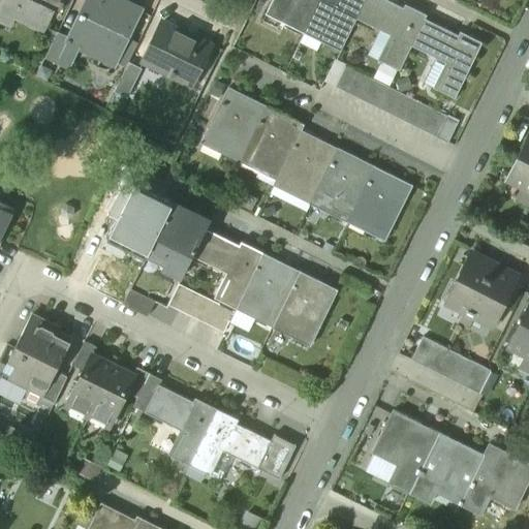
[(59,0),(3,0),(1,4),(47,27),(59,0)]
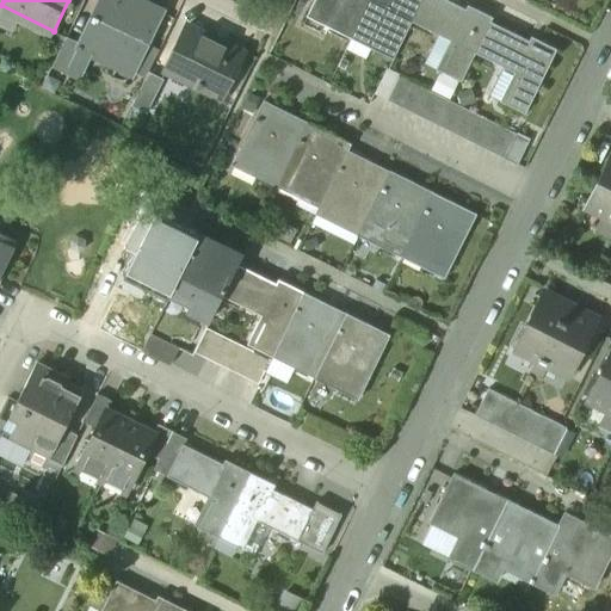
[(162,12),(137,0),(99,0),(80,42),(79,44),(135,71),(162,12)]
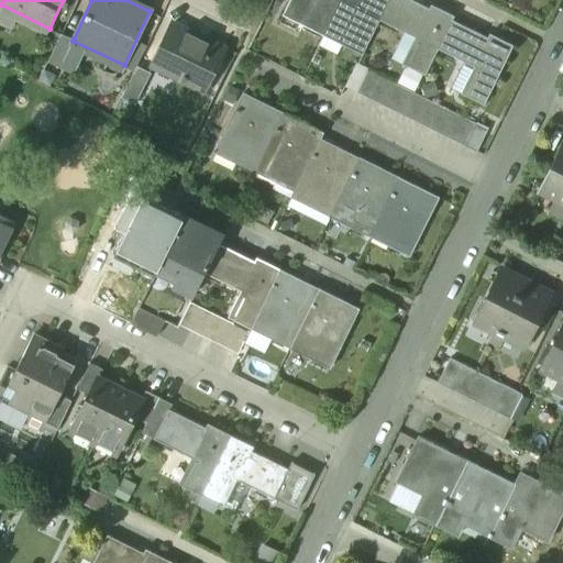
[(291,0),(285,15),(287,17),(291,9),(308,17),(304,25),(322,34),(327,26),(340,0),(291,0)]
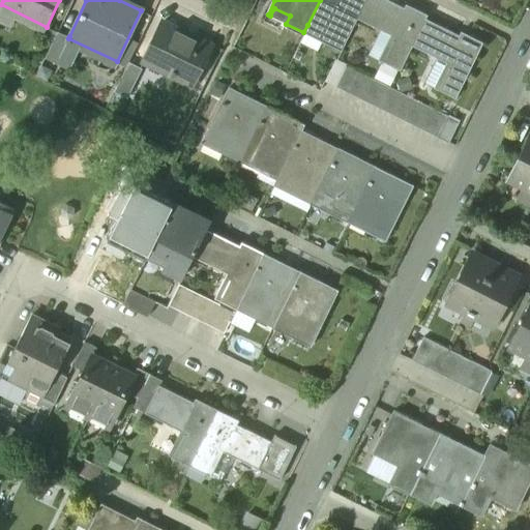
[(320,0),(307,25),(327,34),(323,42),(342,52),(358,19),(366,2),(362,0),(320,0)]
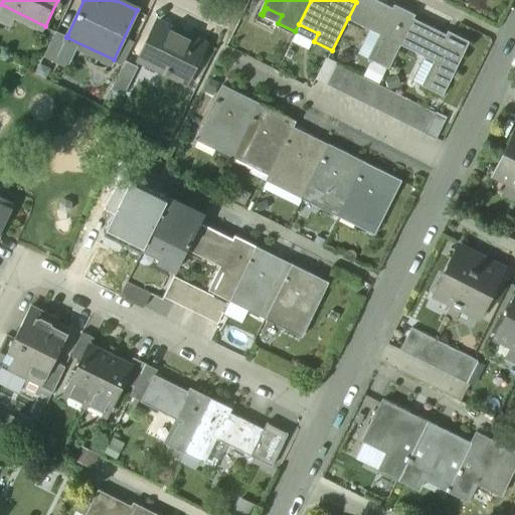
[(393,9),(375,0),(356,0),(356,2),(348,18),(385,36),(373,60),(389,68),(401,45),(414,19),(416,15),(395,4),(393,9)]
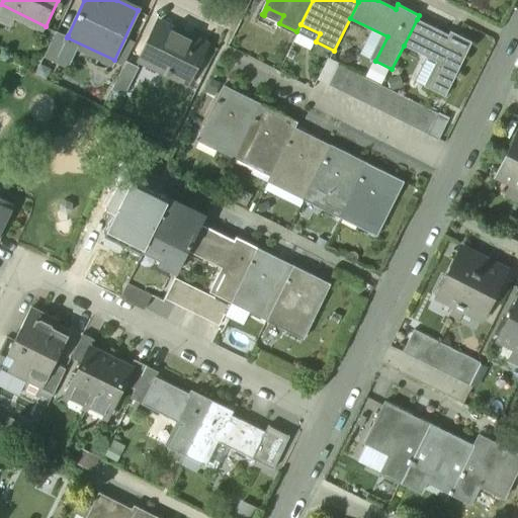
[(449,35),(417,19),(404,46),(441,64),(430,88),(447,96),(473,41),(451,31),(449,35)]
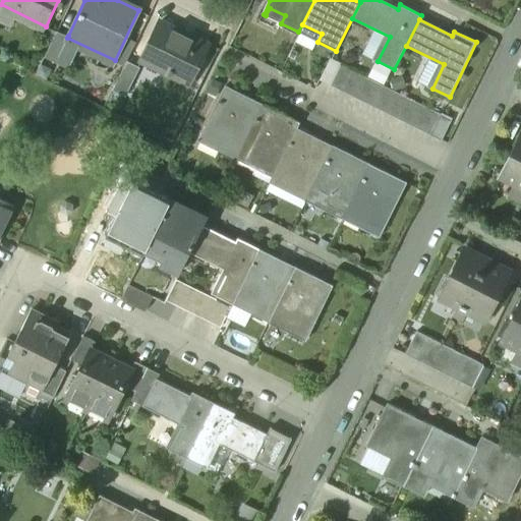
[(208,45),(160,21),(141,60),(166,73),(168,69),(173,71),(171,75),(188,83),(208,45)]
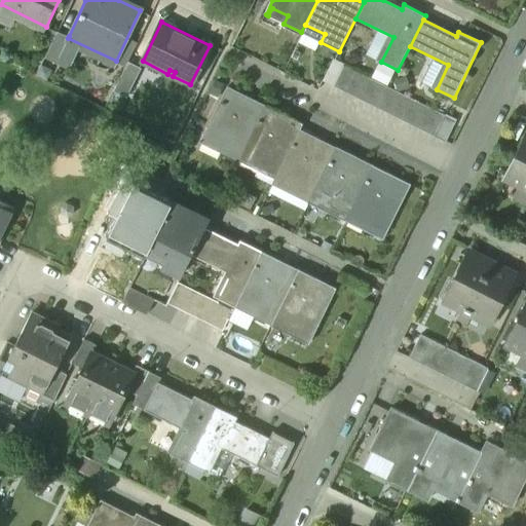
[(69,36),(57,30),(45,55),(57,61),(68,38),(69,36)]
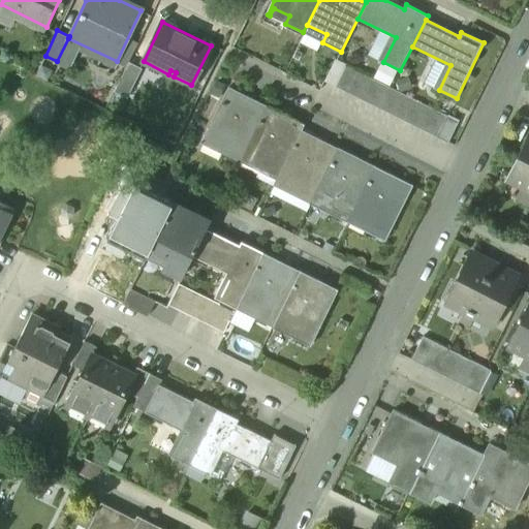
[(337,60),(325,82),(336,87),(346,66),(347,65),(337,60)]
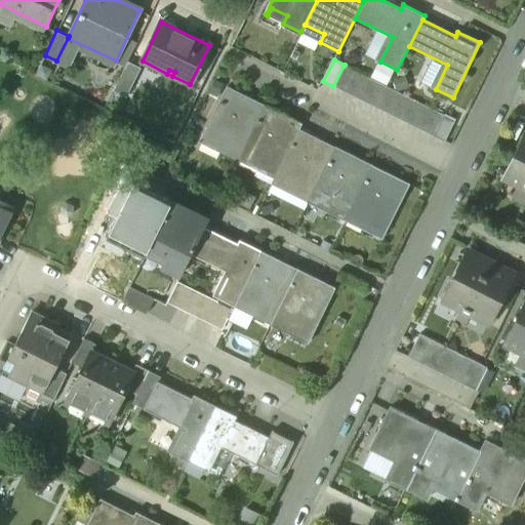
[(128,62),(114,90),(126,96),(142,68),(128,62)]
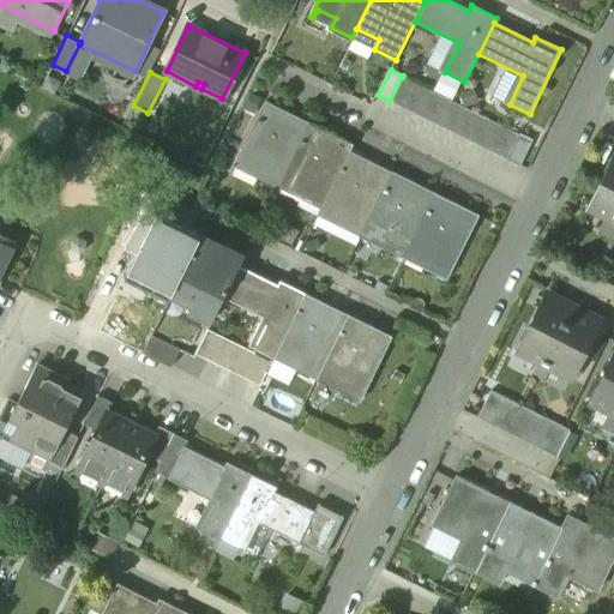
[(402,77),(390,101),(403,108),(416,83),(402,77)]
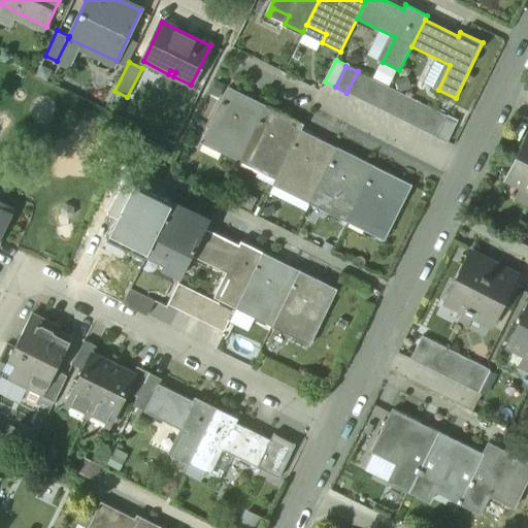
[(358,71),(347,93),(358,98),(368,76),(358,71)]
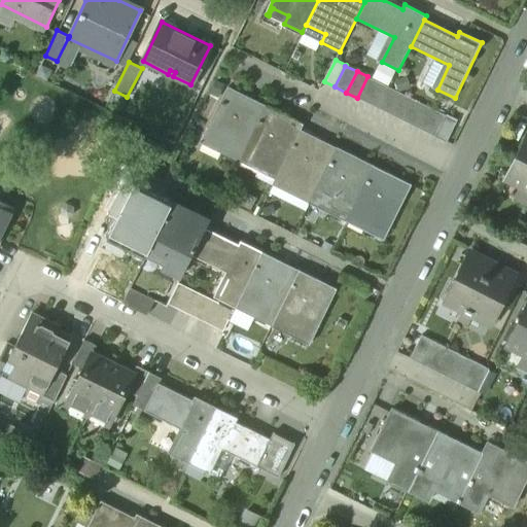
[(379,82),(367,76),(357,98),(369,103),(379,82)]
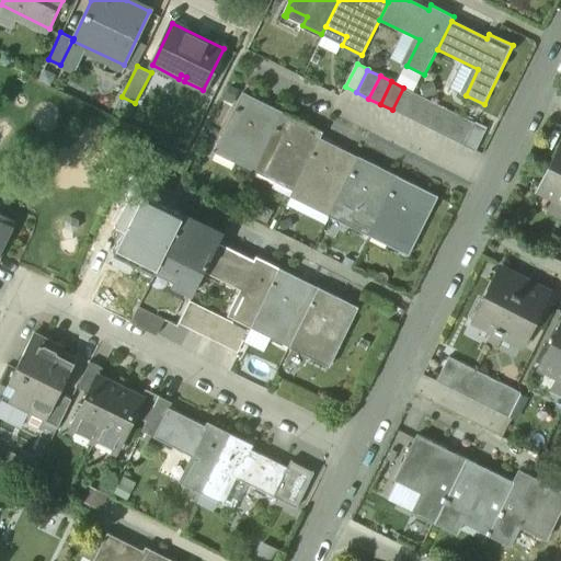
[(415,93),(403,88),(392,110),(404,116),(415,93)]
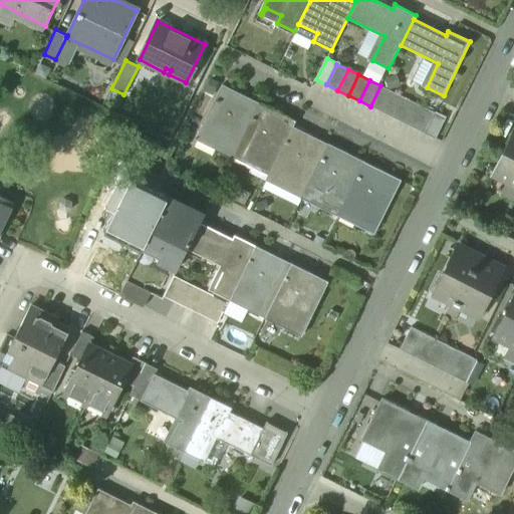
[(244,95),(224,85),(201,131),(220,140),(216,148),(234,157),(238,149),(257,108),(241,101),(244,95)]
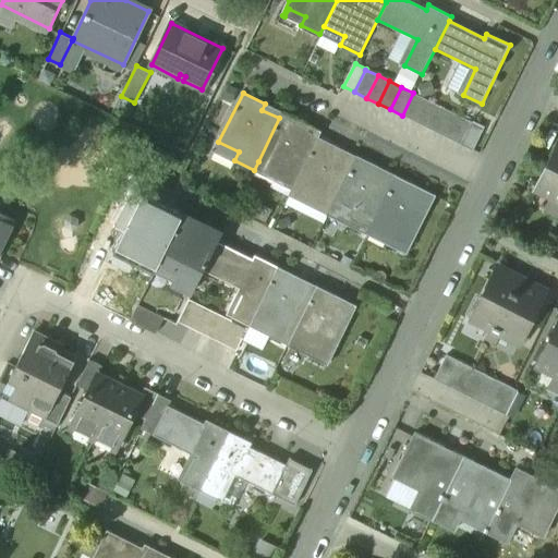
[(425,98),(413,93),(402,116),(414,121),(425,98)]
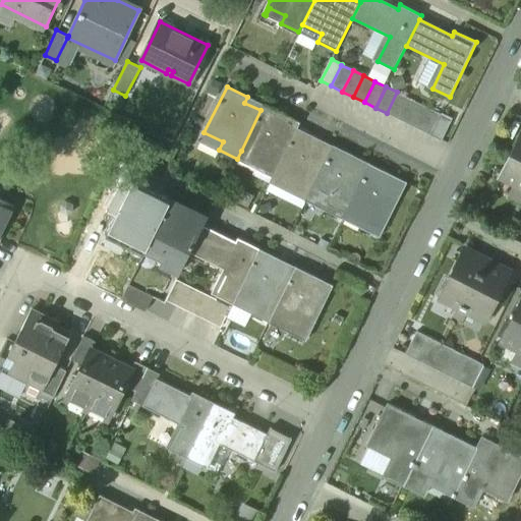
[(397,92),(387,113),(397,118),(408,98),(397,92)]
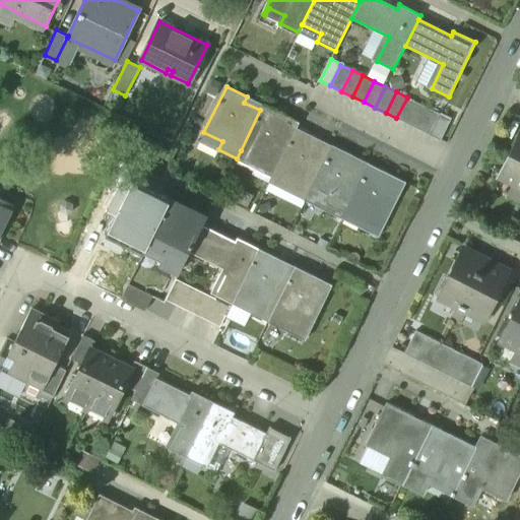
[(407,98),(396,118),(407,123),(417,103),(407,98)]
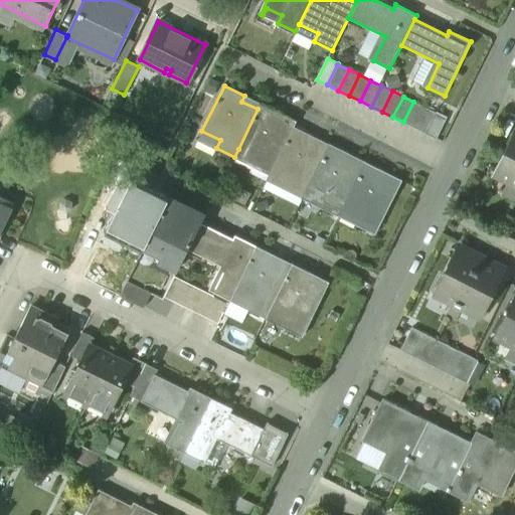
[(424,107),(413,102),(403,122),(414,128),(424,107)]
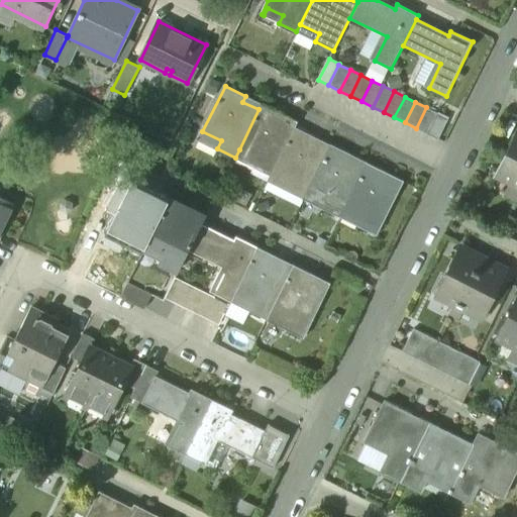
[(259,109),(239,149),(256,159),(252,167),(271,176),(272,173),(295,126),(280,119),(282,114),(262,104),(259,109)]
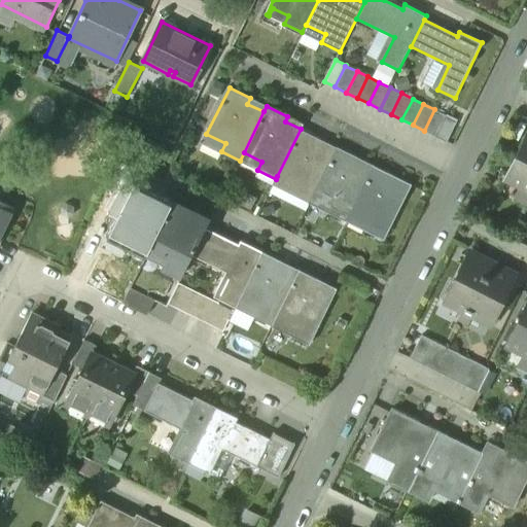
[(446,115),(434,109),(424,131),(435,136),(446,115)]
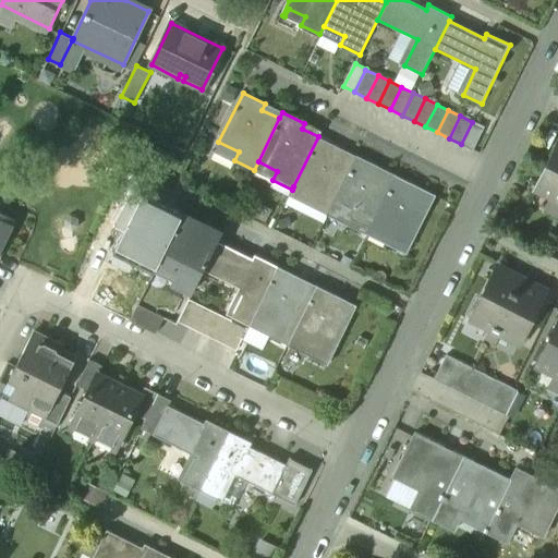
[(340,147),(318,136),(293,186),(313,196),(310,205),(328,215),(332,206),(354,162),(337,154),(340,147)]
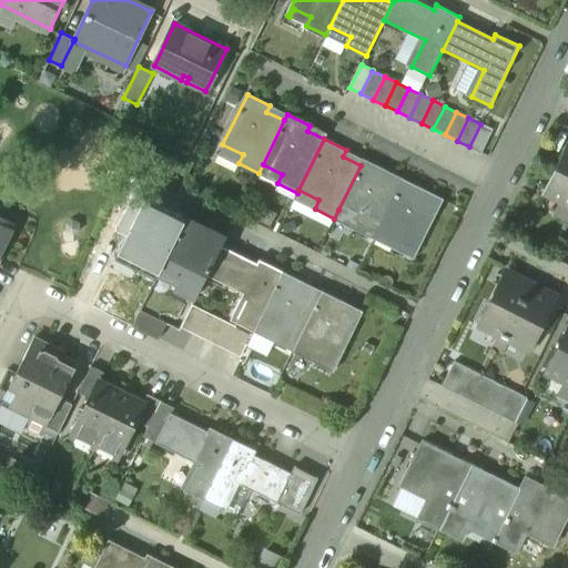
[(567,148),(546,192),(567,202),(567,148)]
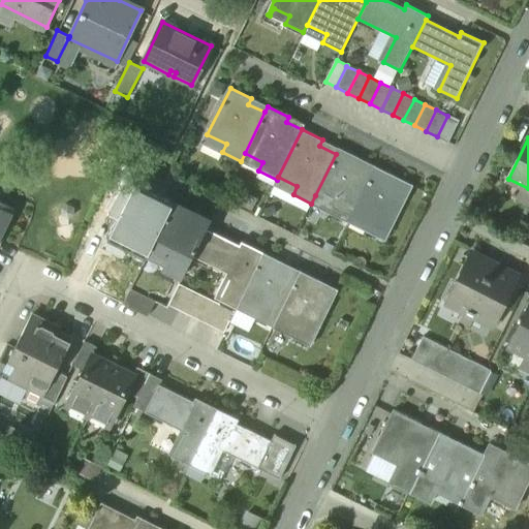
[(360,158),(339,148),(336,154),(315,195),(334,205),(330,213),(348,222),(352,214),(373,173),(356,164),(360,158)]
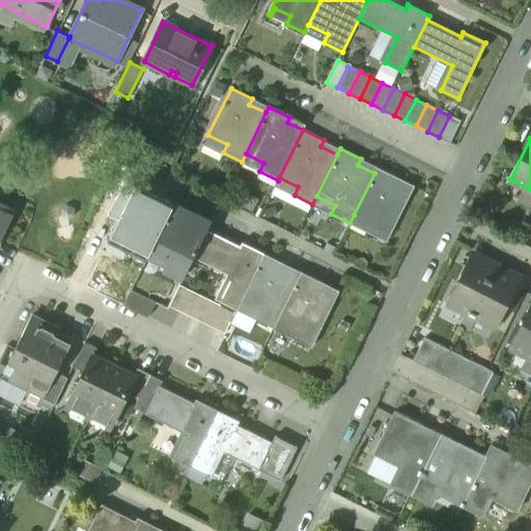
[(374,173),(354,215),(371,224),(368,231),(388,242),(415,186),(414,186),(411,192),(395,184),(398,177),(378,167),(374,173)]
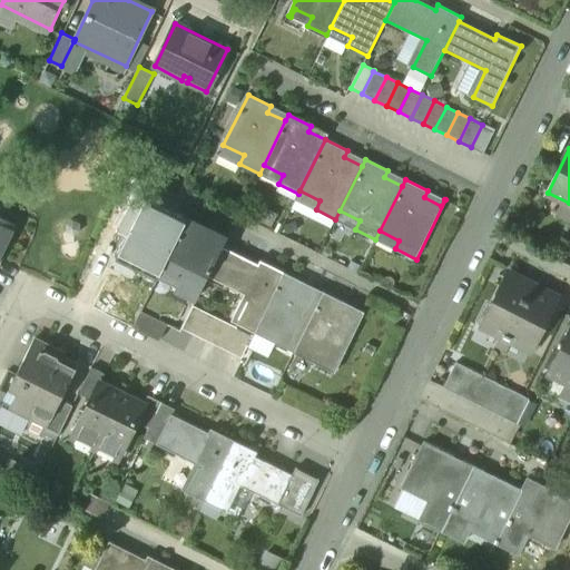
[(119,229),(128,234),(147,197),(137,193),(119,229)]
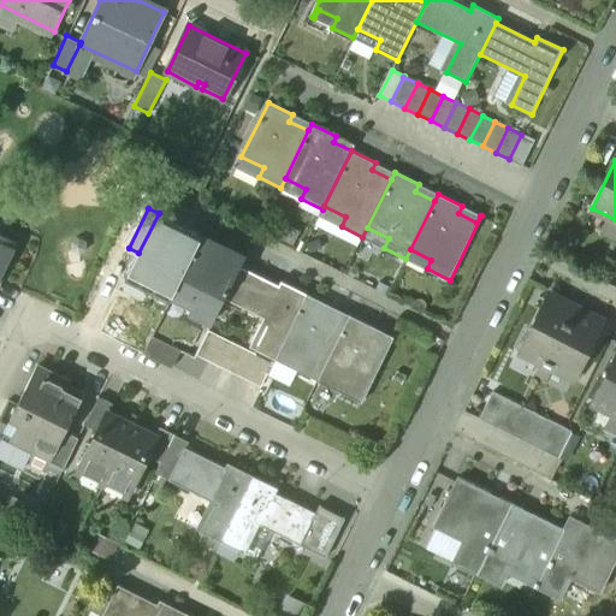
[(202,235),(159,213),(138,253),(126,278),(170,301),(202,235)]
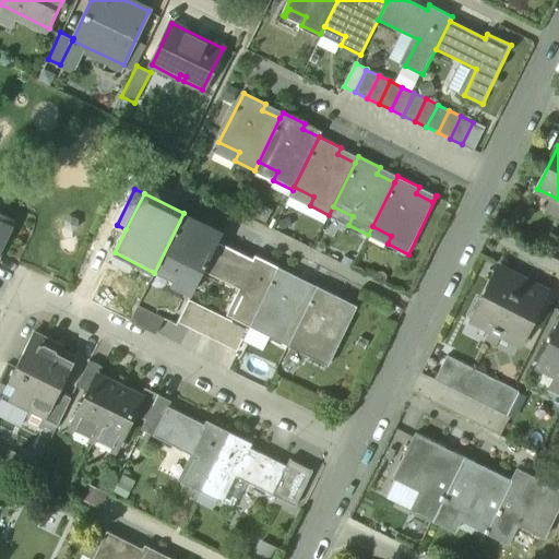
[(223,233),(183,213),(154,273),(193,293),(204,271),(218,241),(223,233)]
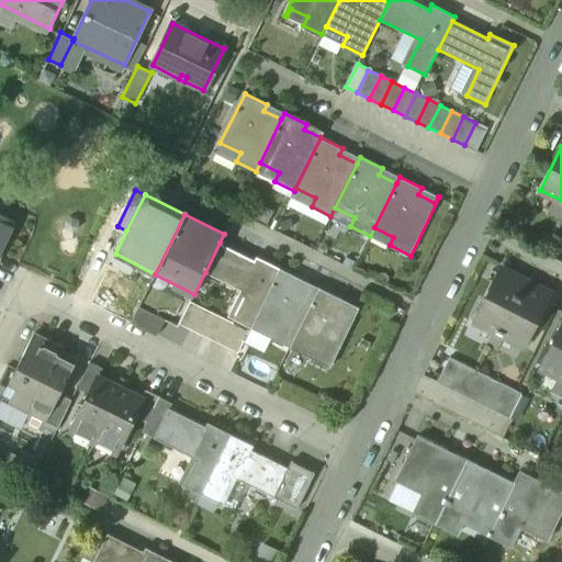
[(0,251),(14,224),(0,216),(0,251)]
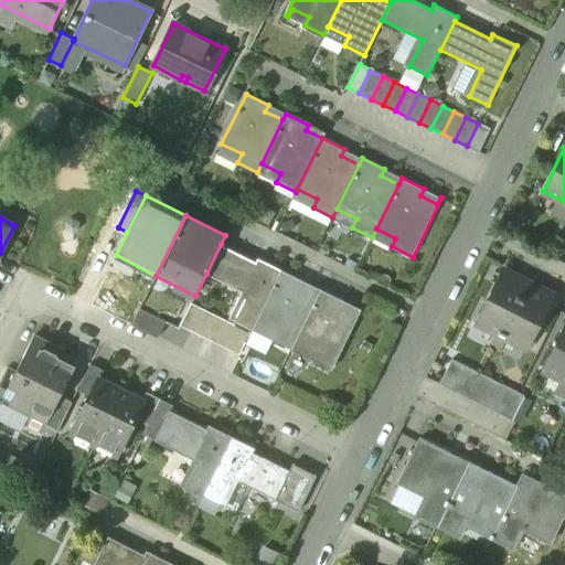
[(265,265),(221,244),(206,274),(247,294),(234,320),(253,329),(283,269),(266,262),(265,265)]
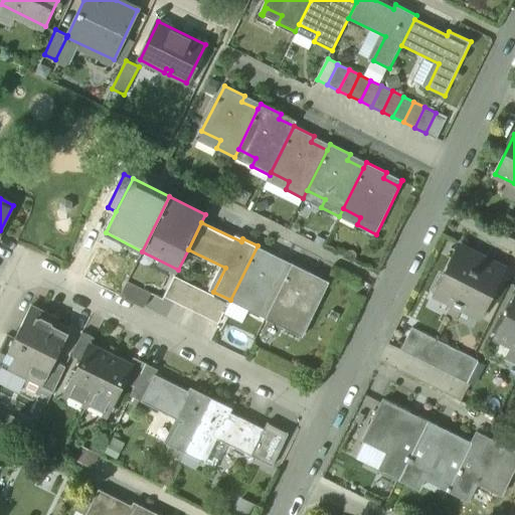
[(293,264),(258,245),(230,300),(267,318),(293,264)]
